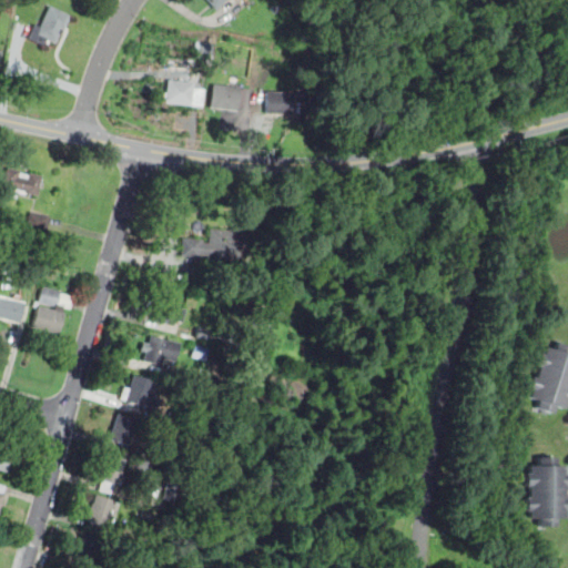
[(224,0),(214,9),(206,0),(224,0)]
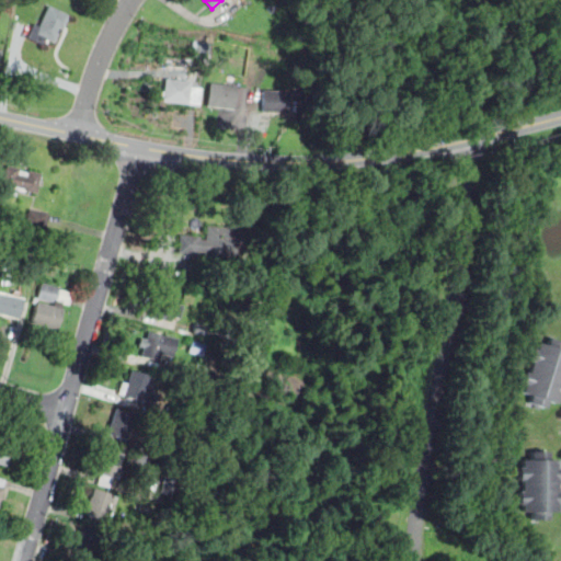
[(61,30),(55,43),(46,38),(44,44),(27,36),(33,24),(38,27),(48,7),(69,16),(63,30),(61,30)]
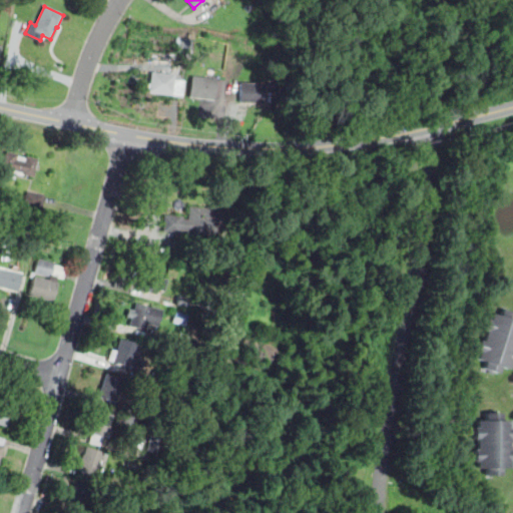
[(171,81),(182,82),(181,95),(148,92),(150,72),(172,75),(171,81)]
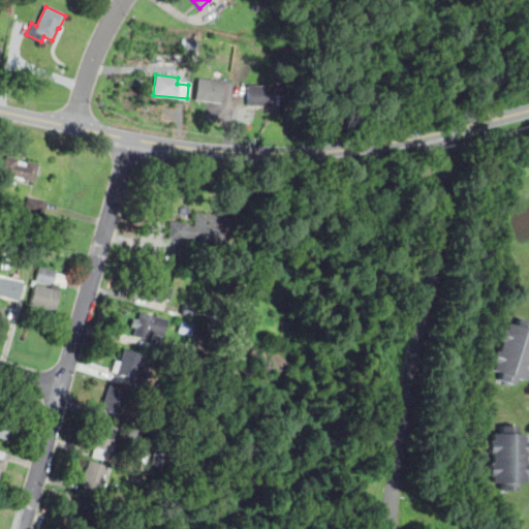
[(197,81),(229,85),(227,100),(220,99),(219,105),(194,102),(197,81)]
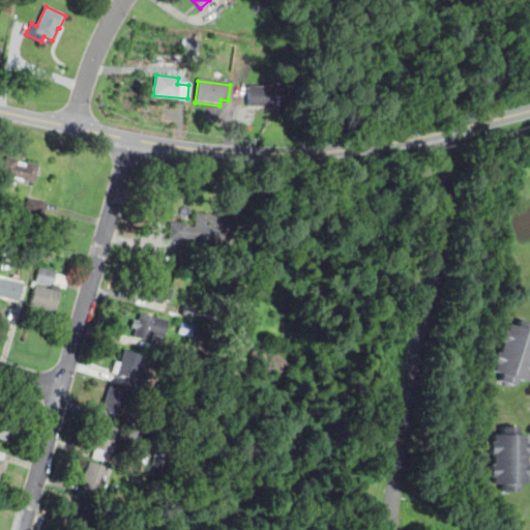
[(273,107),(247,107),(247,87),(273,87),(273,107)]
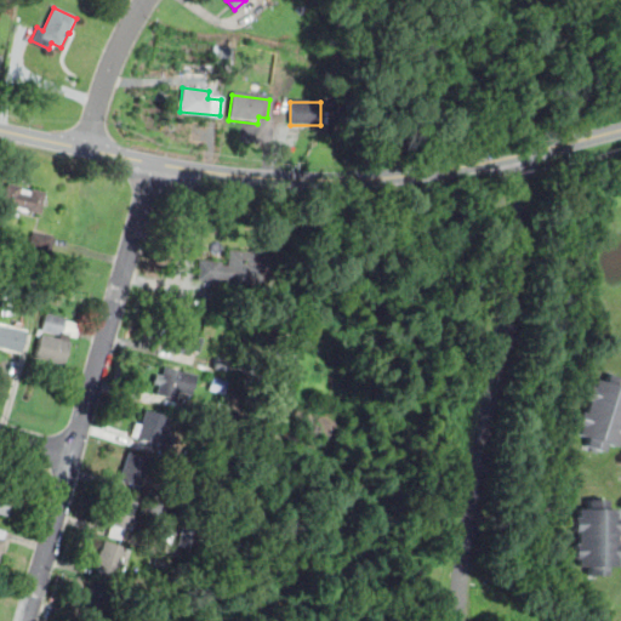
[(44,194),(40,212),(7,205),(9,204),(3,203),(6,186),(20,188),(20,191),(27,192),(28,191),(44,194)]
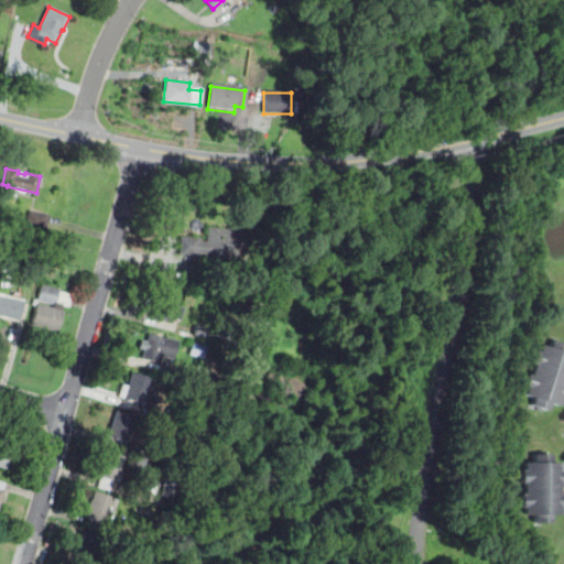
[(49,217),(45,231),(25,226),(30,212),(49,217)]
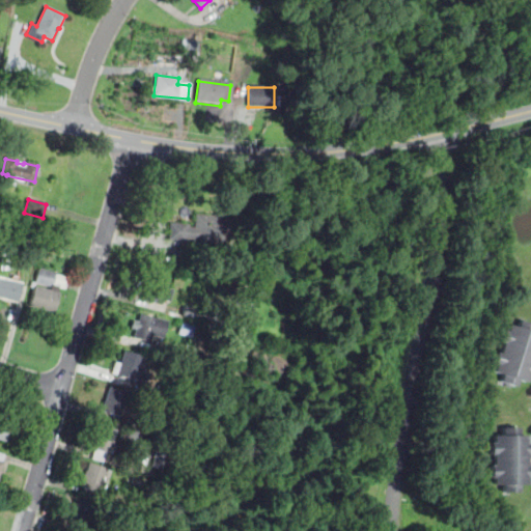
[(192,247),(192,239),(187,238),(187,242),(167,241),(168,222),(188,223),(188,226),(194,226),(194,214),(229,215),(228,241),(202,240),(202,247),(192,247)]
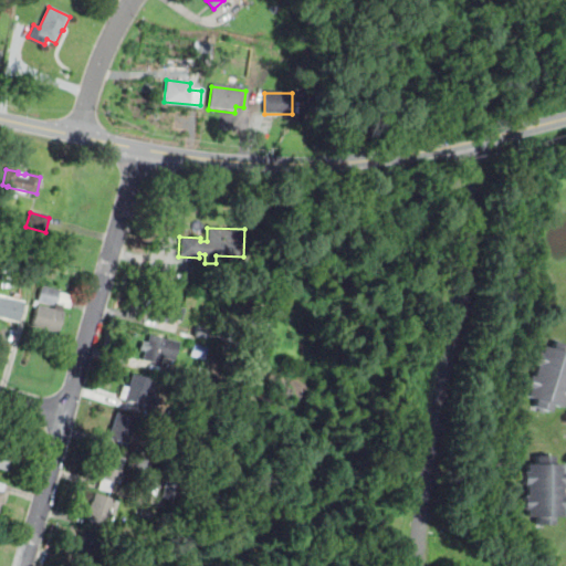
[(59,292),(55,305),(38,300),(41,286),(59,292)]
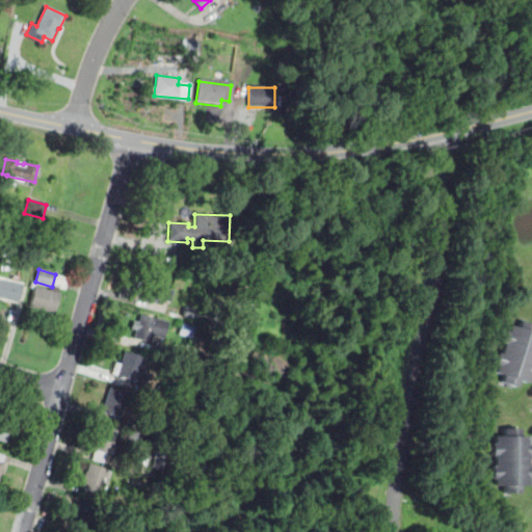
[(165,300),(164,306),(143,300),(150,274),(170,280),(168,289),(174,291),(170,302),(165,300)]
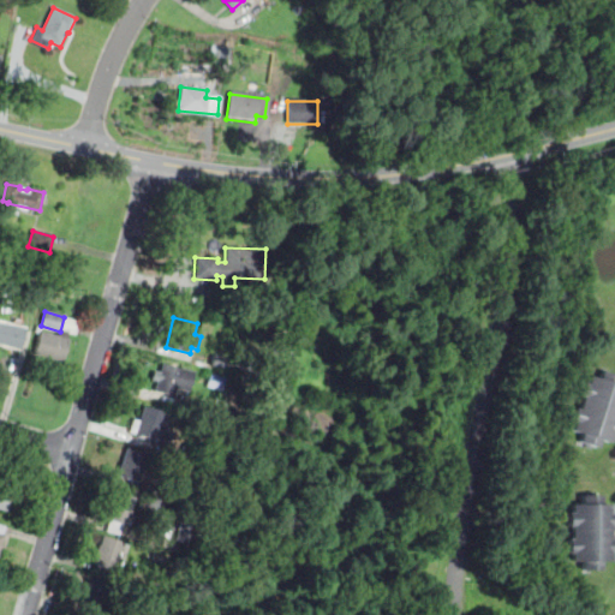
[(0,324),(24,330),(19,348),(0,344),(0,324)]
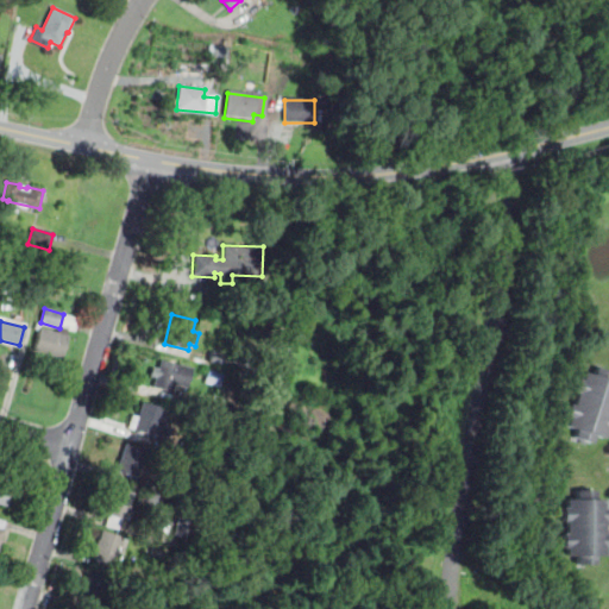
[(68,338),(63,357),(35,350),(39,331),(68,338)]
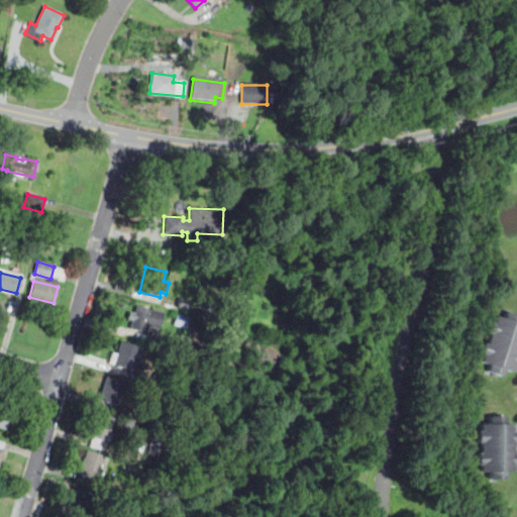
[(152,312),(145,339),(128,334),(135,307),(152,312)]
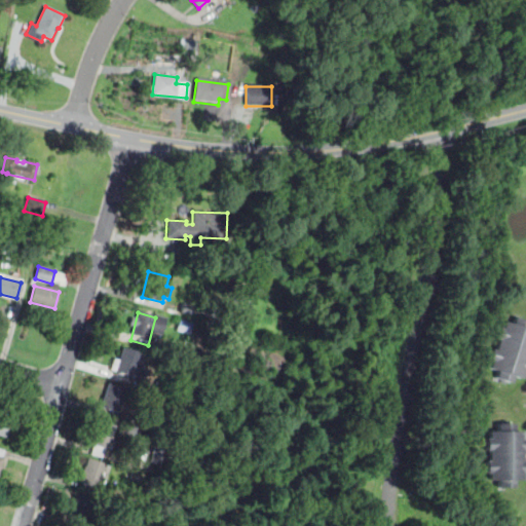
[(525,372),(524,372),(521,379),(513,376),(512,382),(496,377),(498,372),(491,369),(493,362),(489,361),(493,350),(496,351),(500,341),(496,339),(499,329),(503,330),(505,323),(513,325),(516,318),(525,321),(525,372)]
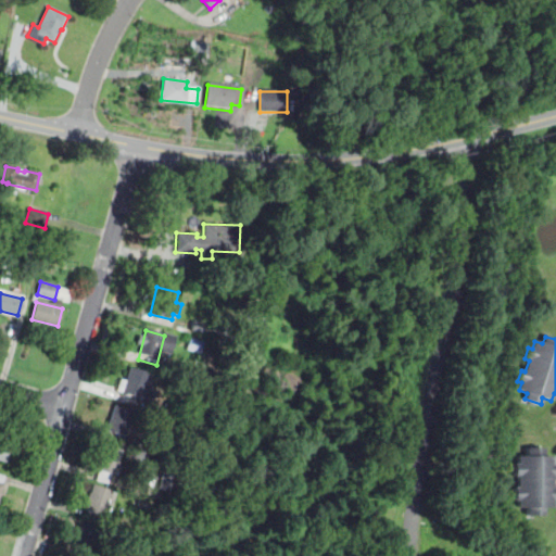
[(152,375),(147,399),(118,391),(121,380),(126,381),(129,368),(152,375)]
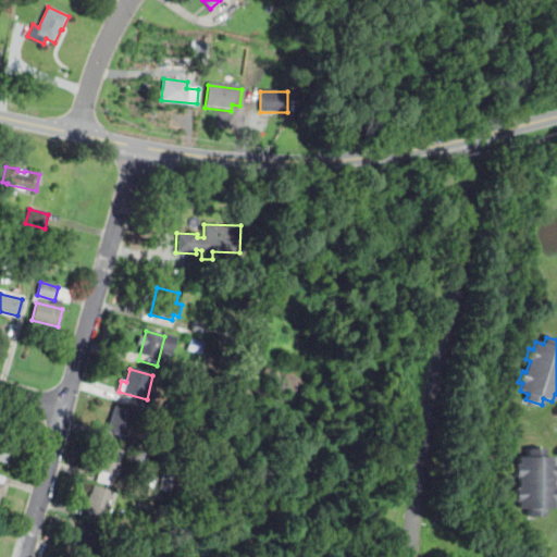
[(170,403),(178,411),(173,416),(165,407),(170,403)]
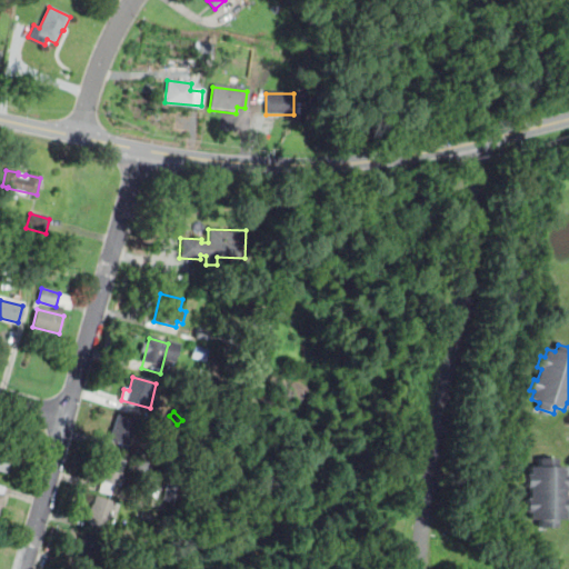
[(135,420),(128,446),(110,441),(117,416),(135,420)]
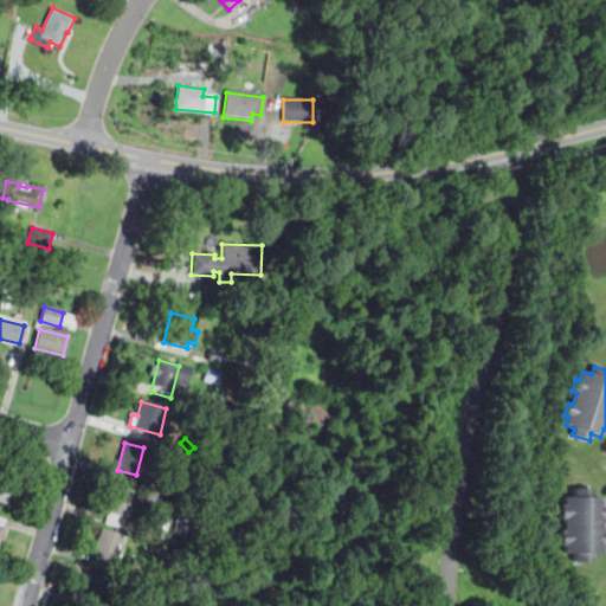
[(0,472),(18,477),(11,503),(0,500),(0,472)]
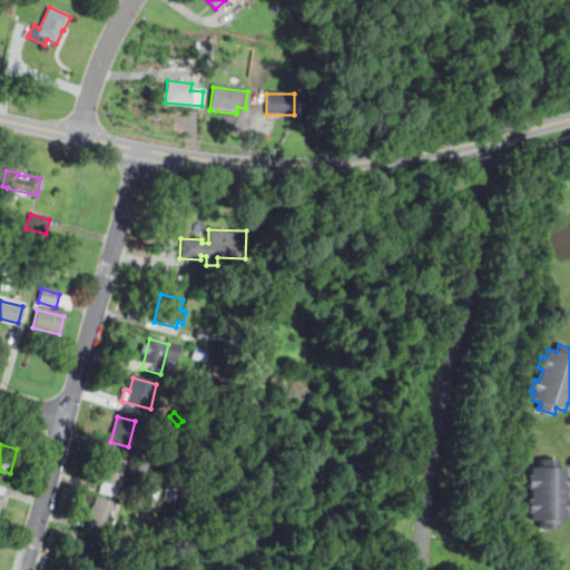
[(119,482),(117,487),(98,482),(104,458),(124,462),(120,477),(124,478),(121,483),(119,482)]
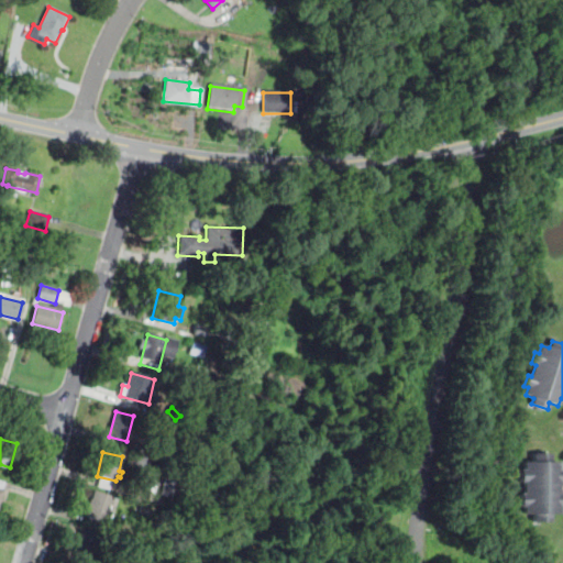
[(530,463),(530,454),(550,454),(550,462),(559,462),(560,470),(562,470),(562,482),(560,482),(560,494),(562,494),(562,506),(560,506),(560,514),(551,515),(551,522),(530,522),(530,515),(526,515),(526,506),(521,506),(521,495),(525,495),(525,482),(521,482),(521,471),(525,470),(525,463),(530,463)]
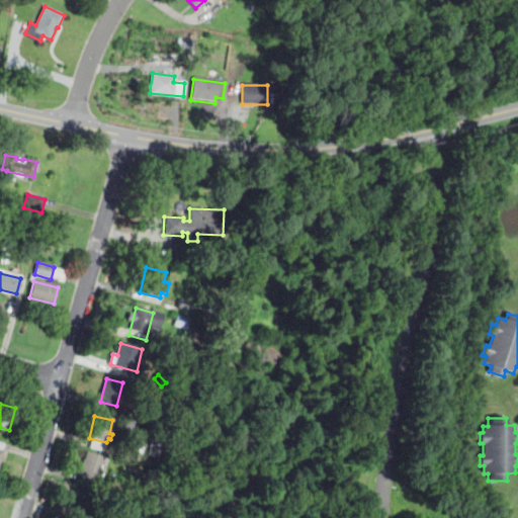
[(124,428),(126,420),(136,423),(134,431),(124,428)]
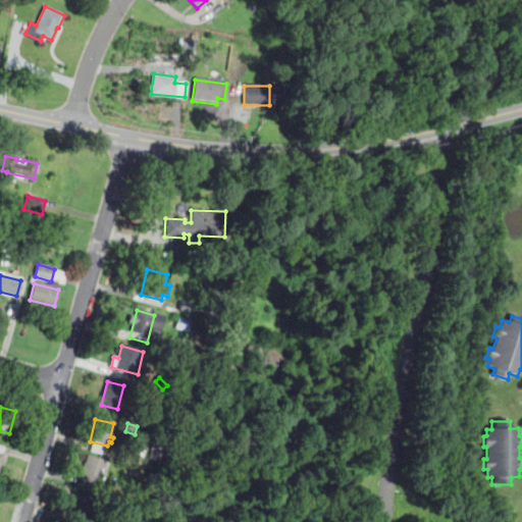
[(164,440),(158,462),(148,459),(153,437),(164,440)]
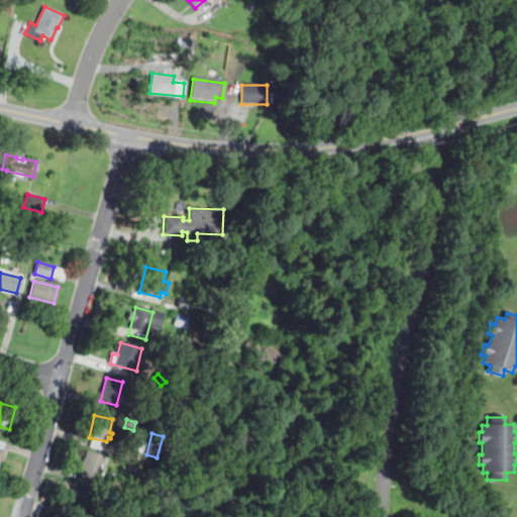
[(101,481),(80,476),(86,451),(102,455),(99,471),(103,472),(101,481)]
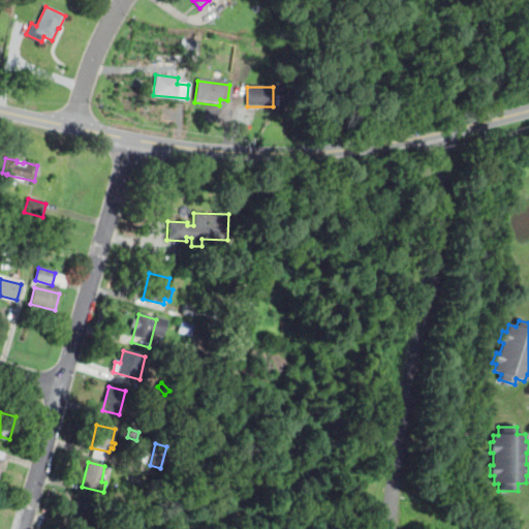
[(93,503),(87,525),(71,521),(76,499),(93,503)]
